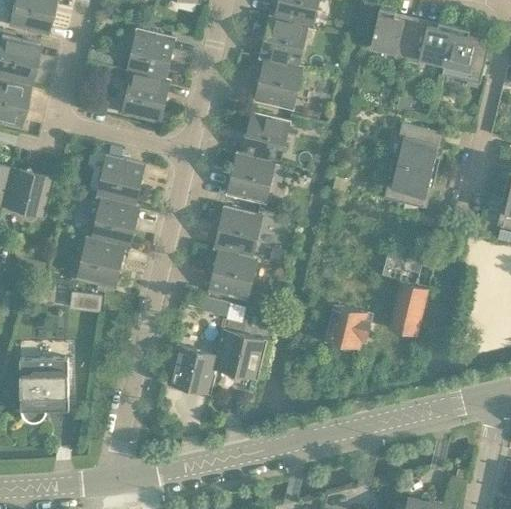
[(53,0),(13,0),(7,27),(45,36),(53,0)]
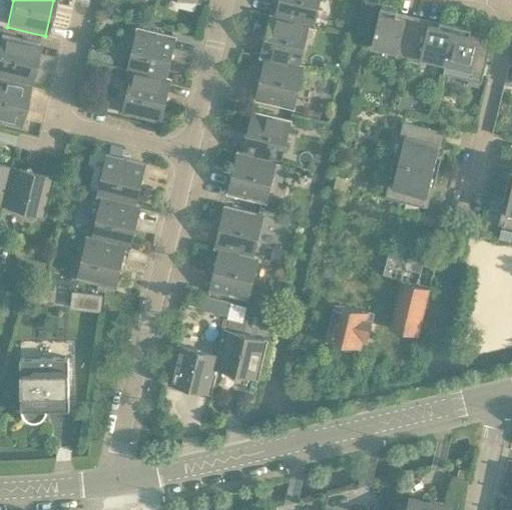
[(279,0),(275,18),(274,19),(308,27),(308,28),(312,29),(319,0),(279,0)]
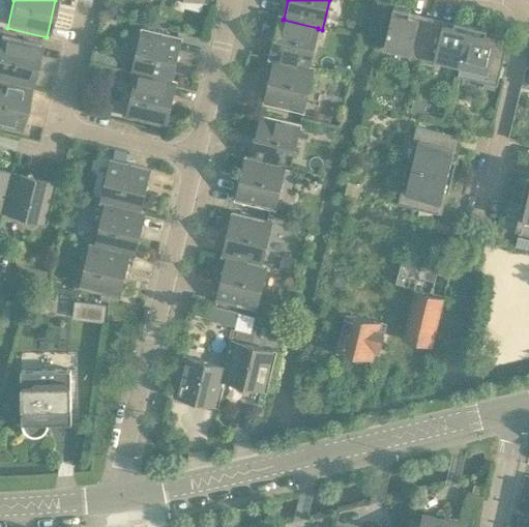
[(385,12),(387,3),(378,1),(376,10),(385,12)]
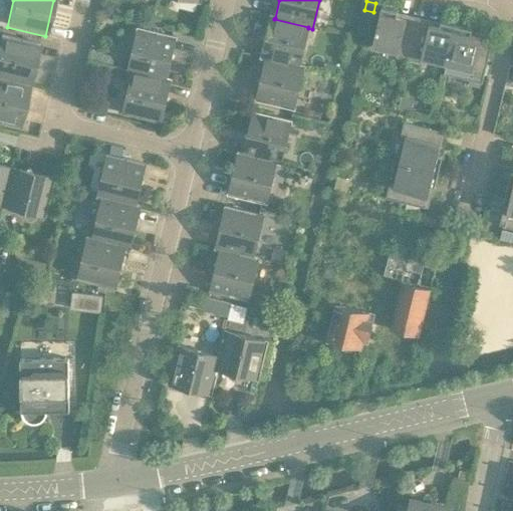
[(418,20),(396,15),(397,13),(379,10),(370,48),(396,55),(395,59),(407,62),(418,20)]
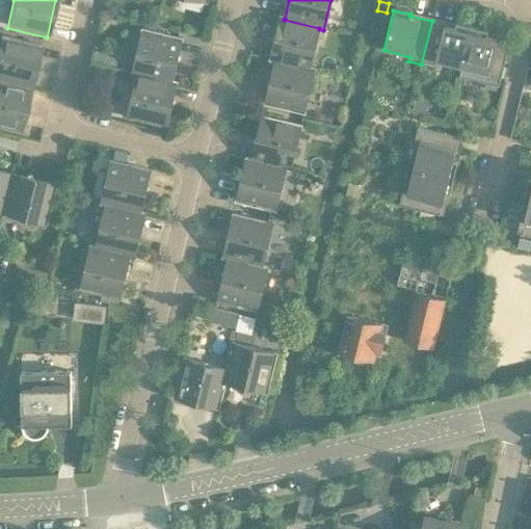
[(269,61),(273,63),(274,62),(309,71),(309,70),(319,29),(319,28),(284,20),(285,19),(280,18),(269,61)]
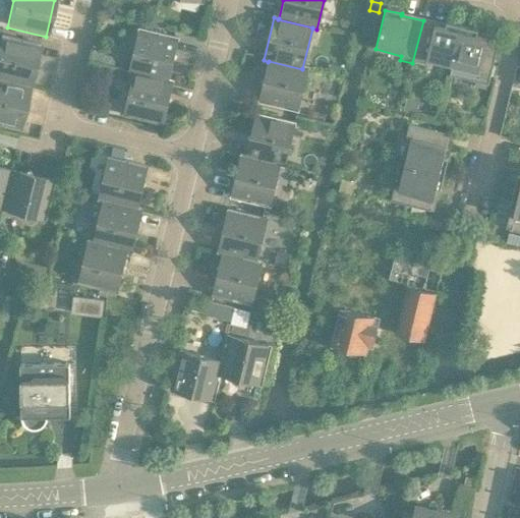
[(445,25),(423,20),(412,63),(425,66),(426,61),(452,67),(461,27),(445,24),(445,25)]
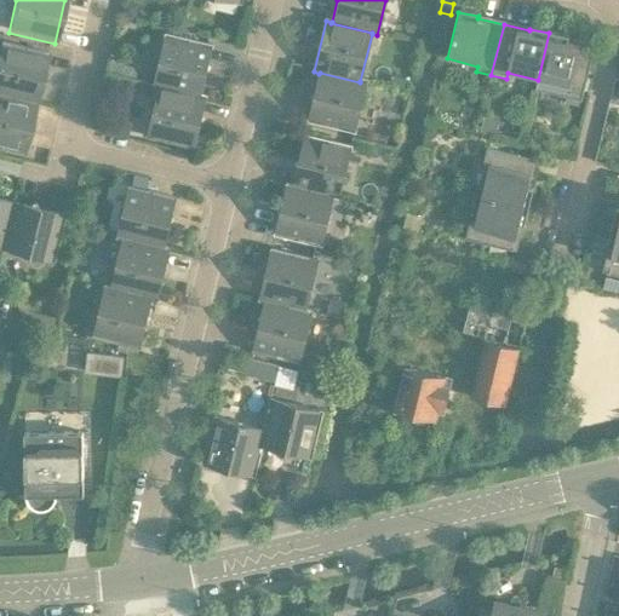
[(549,33),(538,80),(534,92),(565,99),(563,105),(578,109),(579,103),(580,103),(583,96),(582,96),(594,46),(567,39),(568,38),(549,33)]
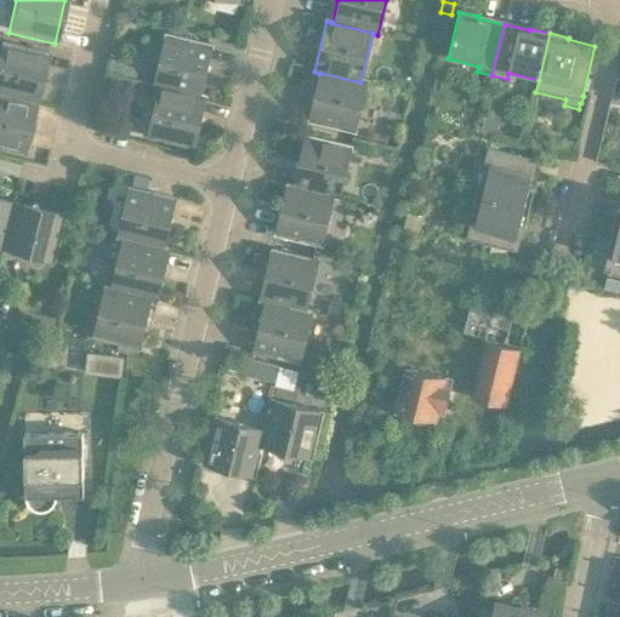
[(153,89),(159,90),(159,89),(199,98),(199,97),(211,47),(165,36),(153,89)]
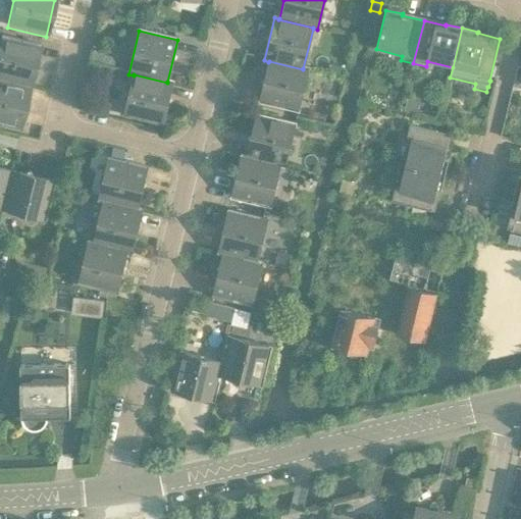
[(0,38),(0,82),(29,89),(39,47),(0,38)]
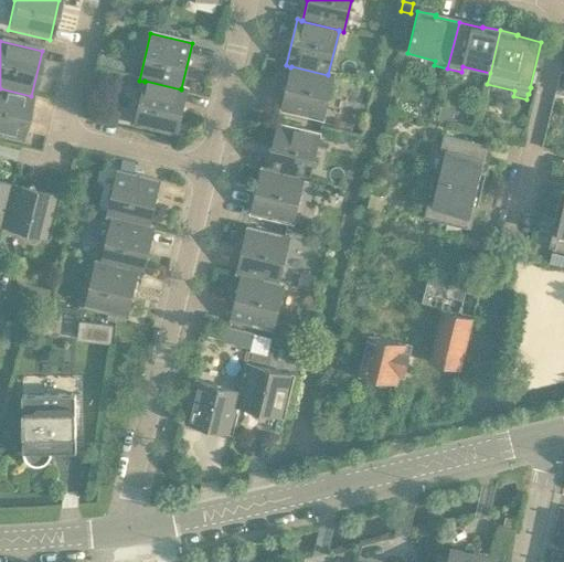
[(280,112),(322,123),(333,75),(328,74),(328,75),(291,66),(290,67),(280,112)]
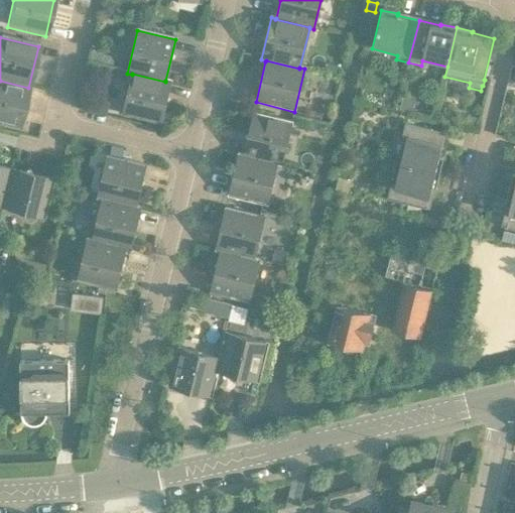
[(341,71),(332,68),(330,77),(339,80),(341,71)]
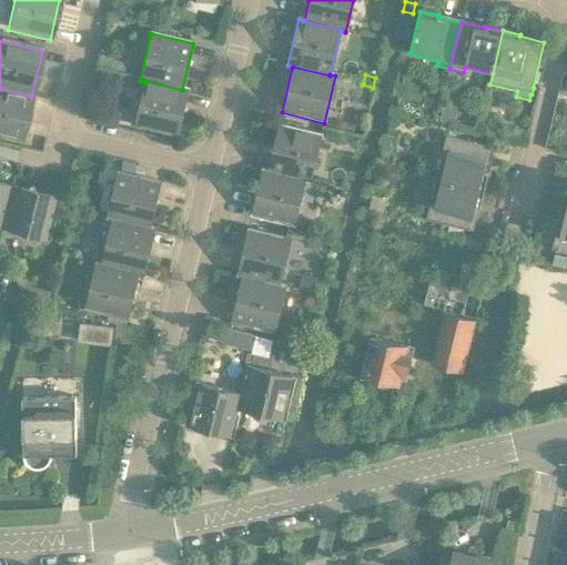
[(145,81),(145,82),(134,127),(176,138),(188,90),(182,89),(182,90),(145,81)]
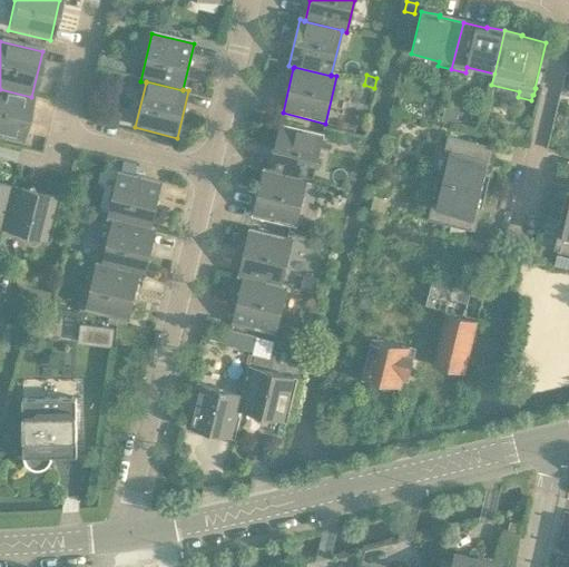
[(0,138),(20,144),(31,97),(0,89),(0,138)]
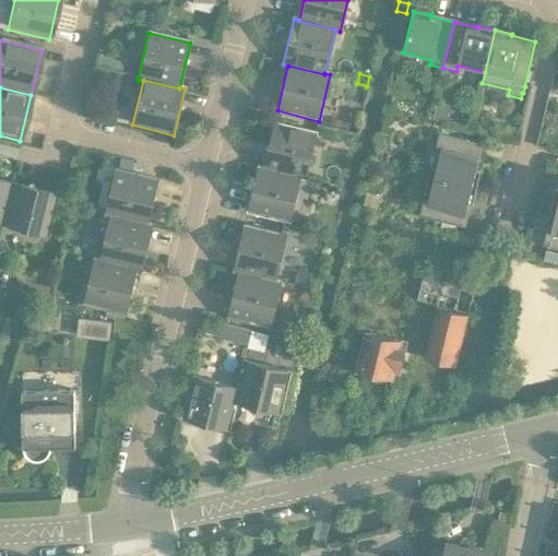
[(440,109),(432,108),(429,122),(444,127),(446,120),(440,109)]
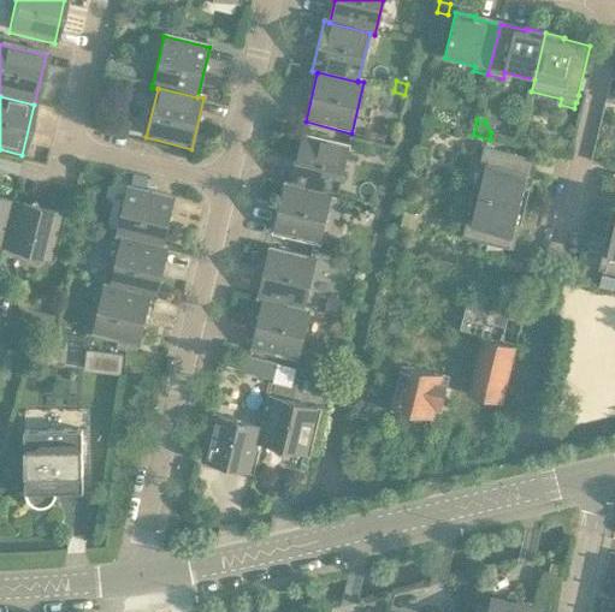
[(302,137),(290,185),(290,186),(330,196),(330,197),(336,198),(348,148),(302,137)]
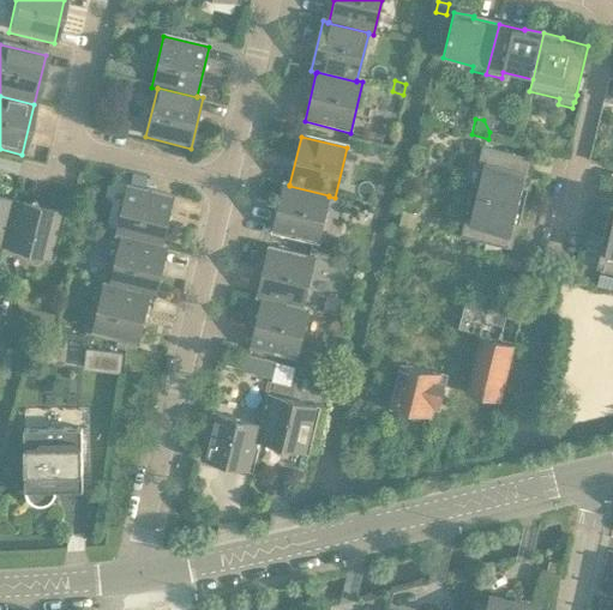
[(554,139),(552,153),(564,157),(566,143),(554,139)]
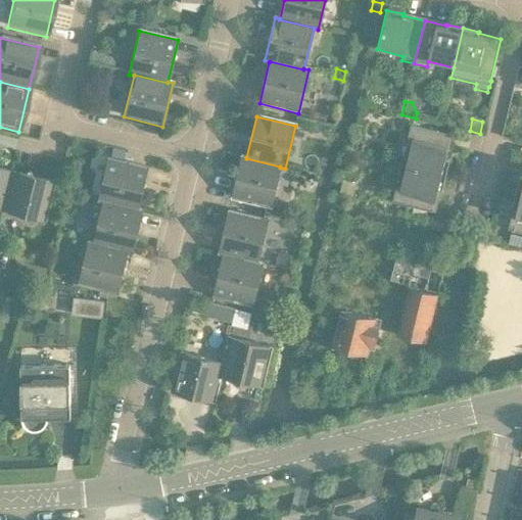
[(319,133),(321,125),(304,122),(302,129),(319,133)]
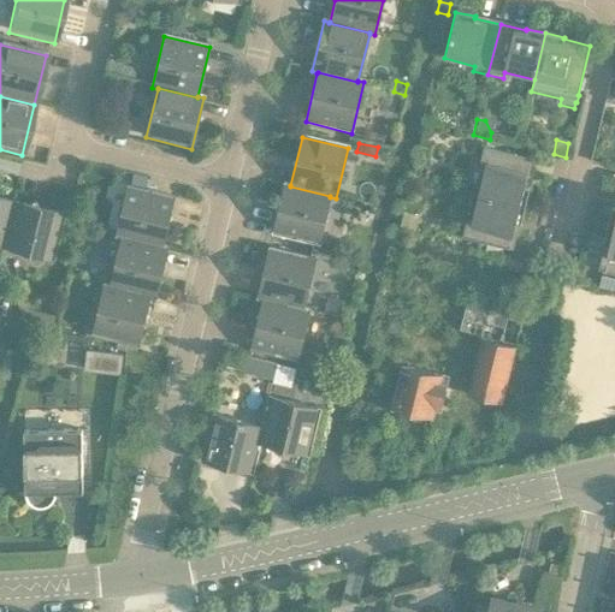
[(485,166),(478,196),(525,207),(528,189),(527,188),(534,161),(483,149),(479,165),(485,166)]
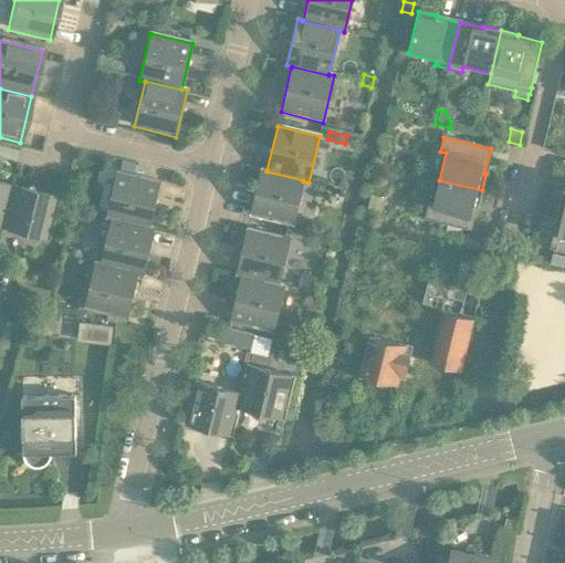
[(250,217),(292,227),(303,181),(303,180),(267,171),(267,170),(261,169),(250,217)]
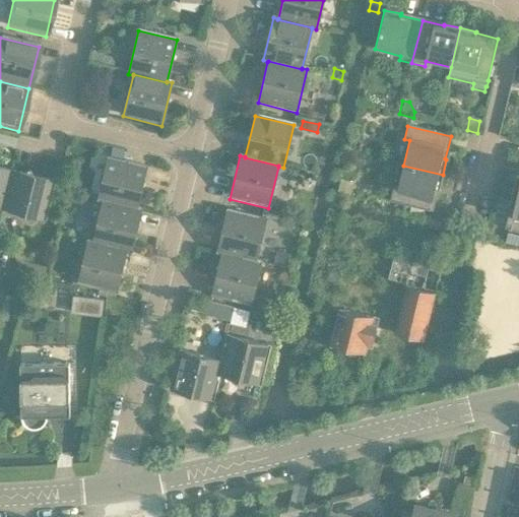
[(98,201),(102,203),(103,202),(136,210),(136,209),(146,168),(108,158),(98,201)]
